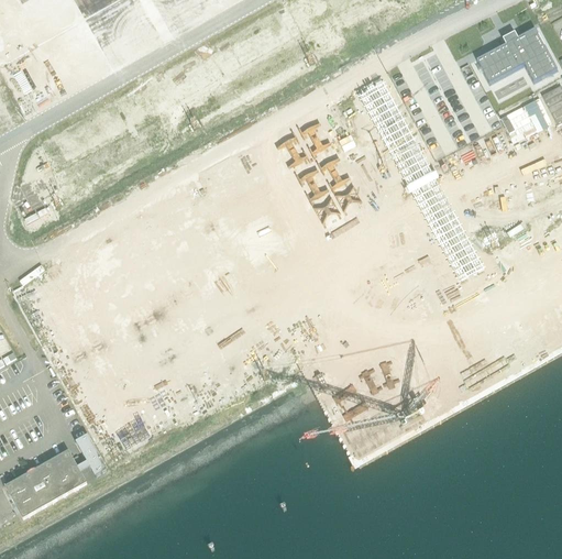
[(476,57),(473,59),(480,72),(483,69),(488,80),(522,62),(536,86),(546,80),(547,84),(559,77),(557,74),(560,73),(533,26),(516,35),(513,29),(500,35),(505,42),(499,45),(498,43),(475,56),(476,57)]
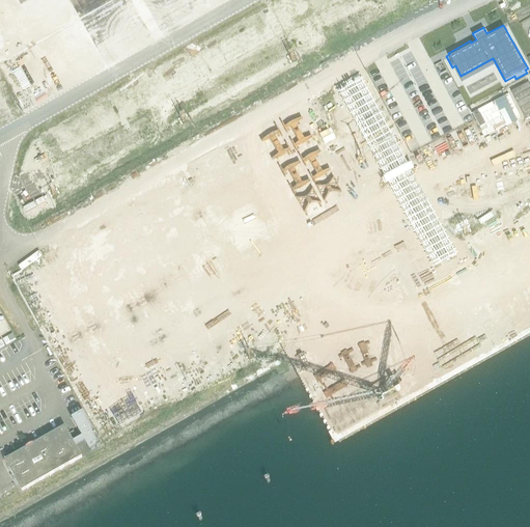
[(318,100),(291,115),(301,133),(329,117),(318,100)]
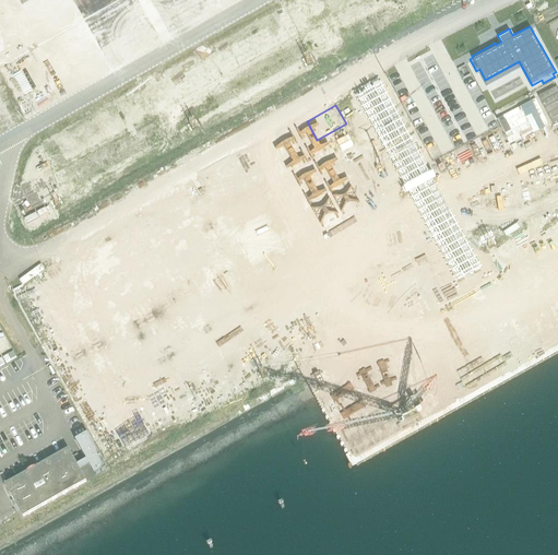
[(557,156),(542,161),(544,174),(557,170),(557,156)]
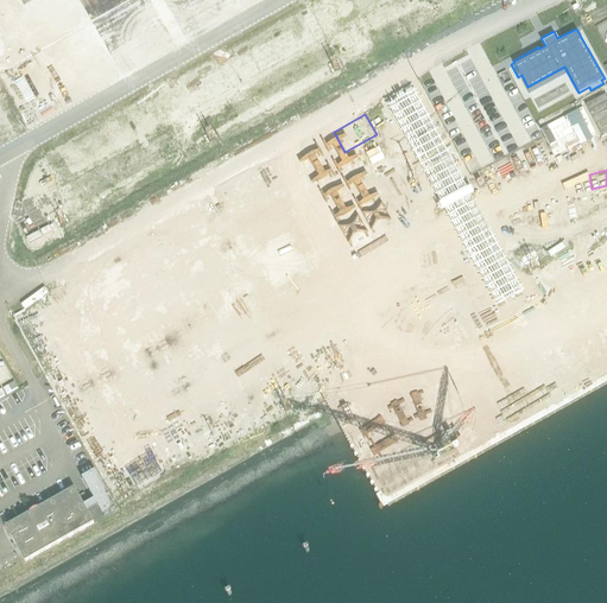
[(324,383),(367,359),(358,343),(400,319),(324,185),(240,233),(324,383)]
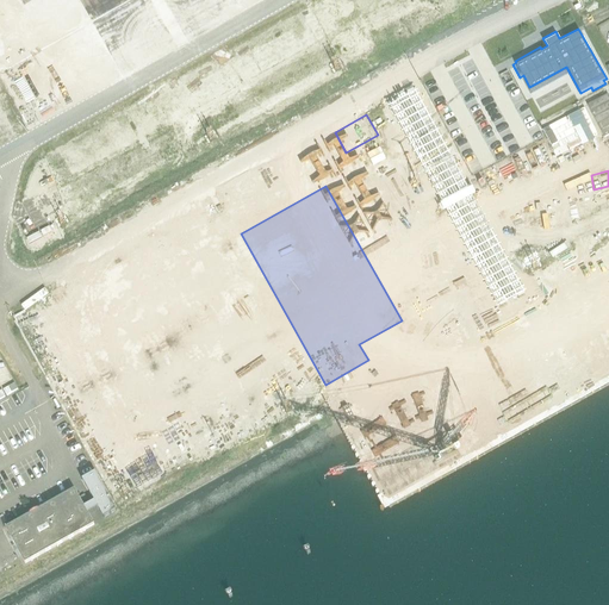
[(157,250),(145,256),(149,263),(161,257),(157,250)]
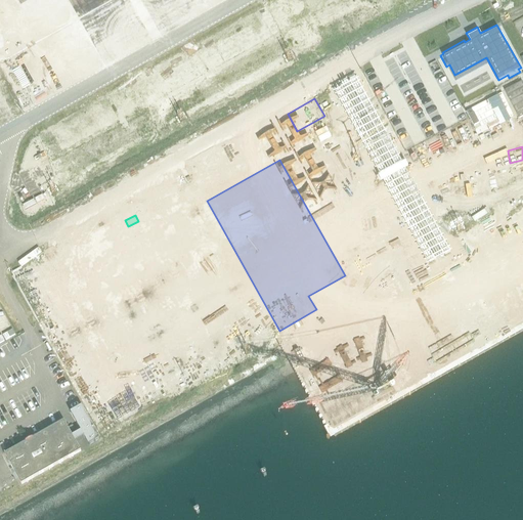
[(156,247),(140,241),(134,256),(158,266),(162,257),(153,253),(156,247)]
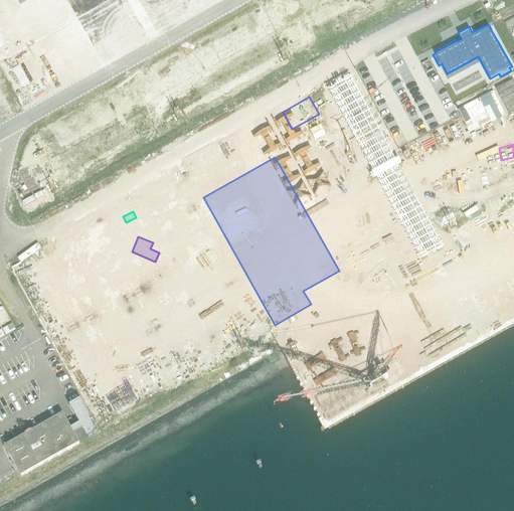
[(199,286),(171,300),(188,334),(185,335),(196,357),(227,342),(199,286)]
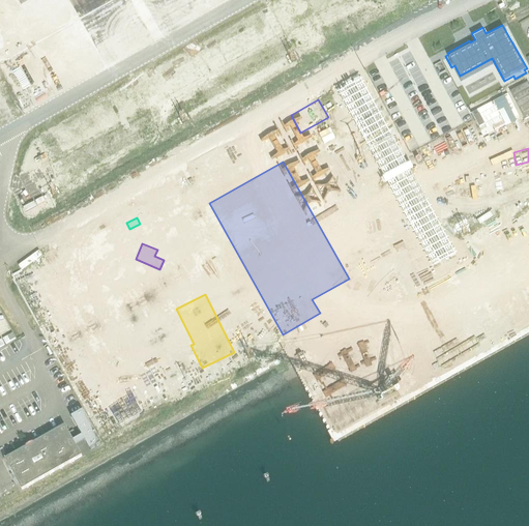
[(5,332),(8,339),(13,335),(10,329),(5,332)]
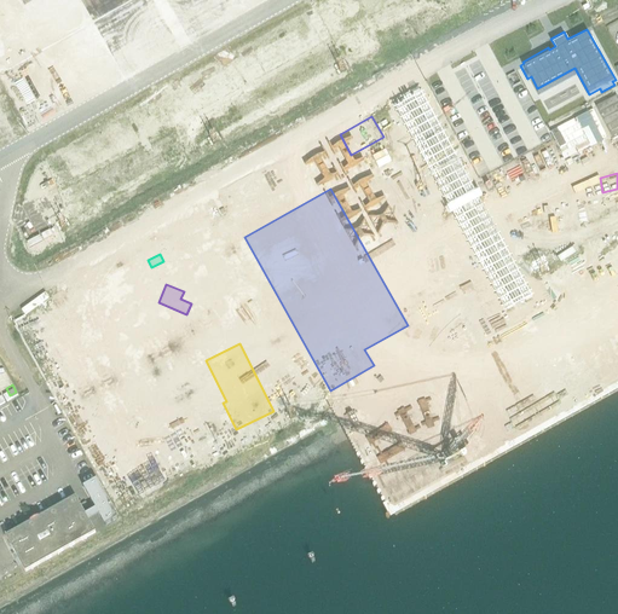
[(115,462),(120,471),(130,467),(125,457),(115,462)]
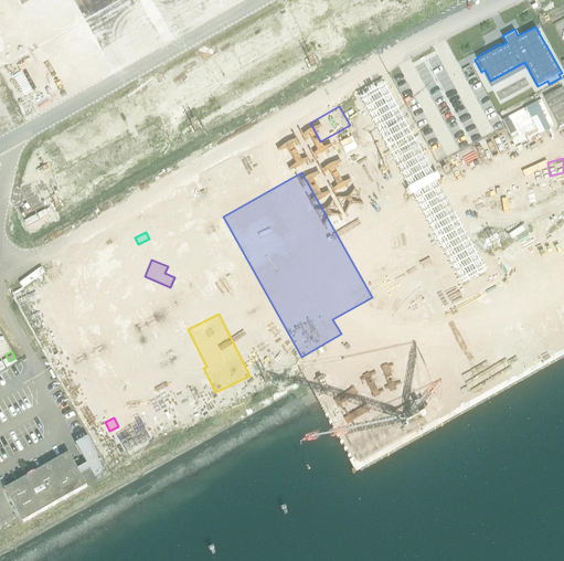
[(107,469),(87,434),(75,441),(86,462),(77,466),(67,450),(3,486),(22,519),(86,483),(81,473),(89,467),(95,476),(107,469)]
